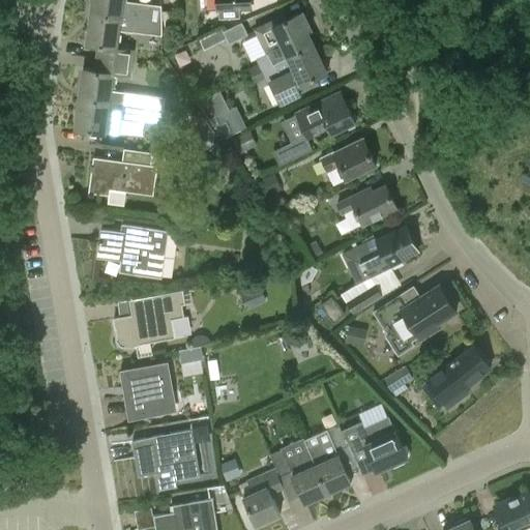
[(92,0),(91,15),(162,24),(162,5),(123,1),(123,0),(92,0)]
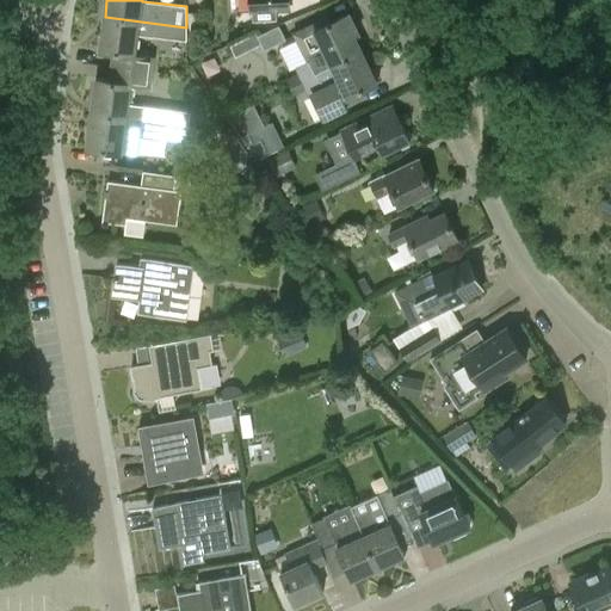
[(248,0),(250,13),(289,12),(288,0),(248,0)]
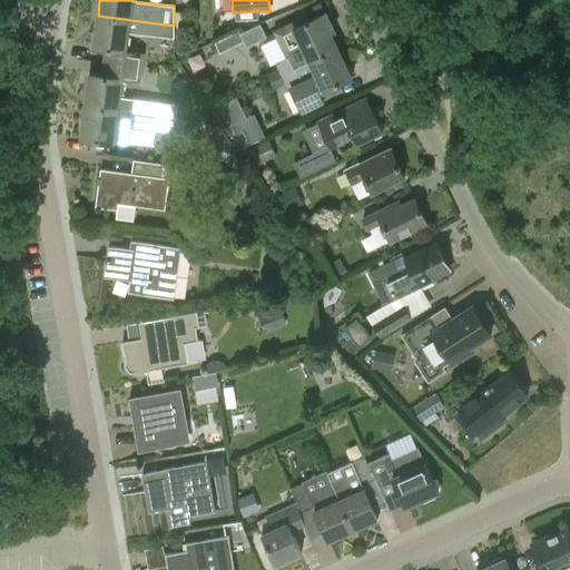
[(283,52),(301,45),(308,61),(337,47),(331,35),(335,32),(325,13),(311,20),(308,13),(273,31),(283,52)]
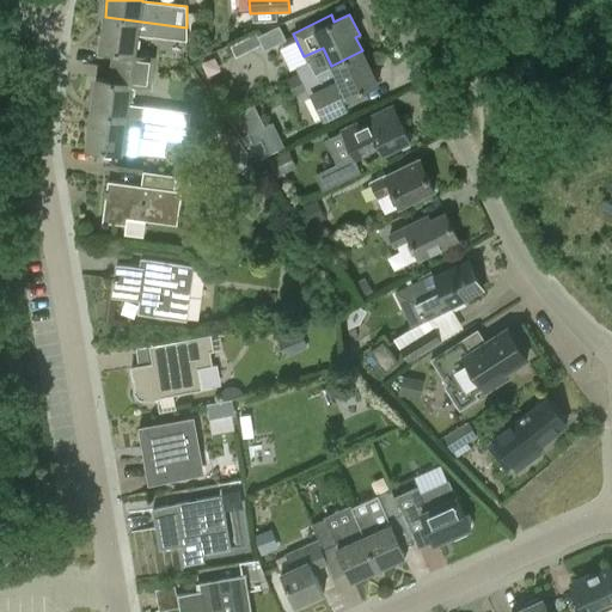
[(135,56),(138,35),(188,41),(187,28),(105,17),(101,53),(111,54),(109,67),(153,73),(155,60),(135,56)]
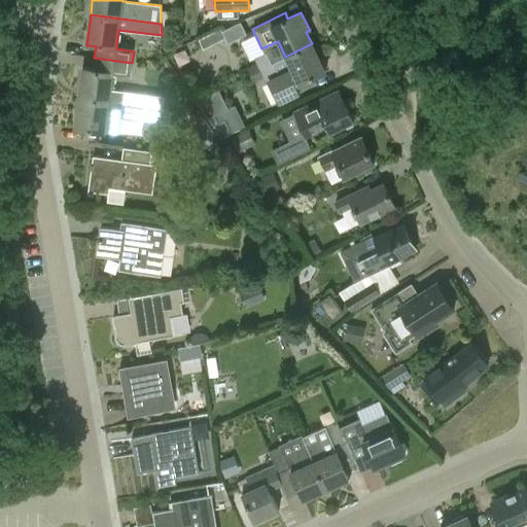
[(222,31),(227,43),(246,35),(240,23),(222,31)]
